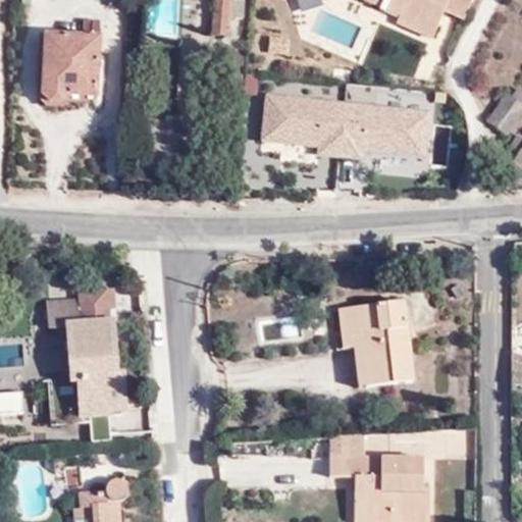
[(227,36),(229,18),(231,0),(217,0),(214,35),(227,36)]
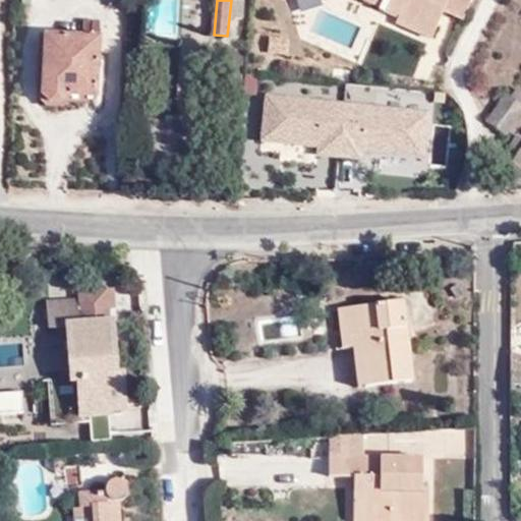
[(242,1),(235,0),(231,0),(229,18),(241,19),(242,1)]
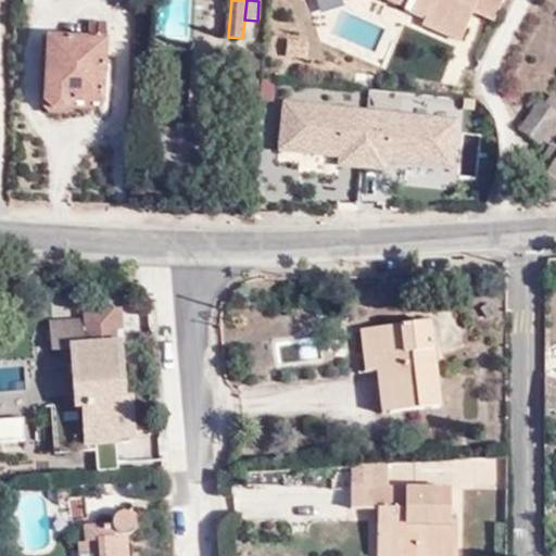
[(386,0),(429,21),(426,26),(464,43),(478,14),(497,22),(507,0),(386,0)]
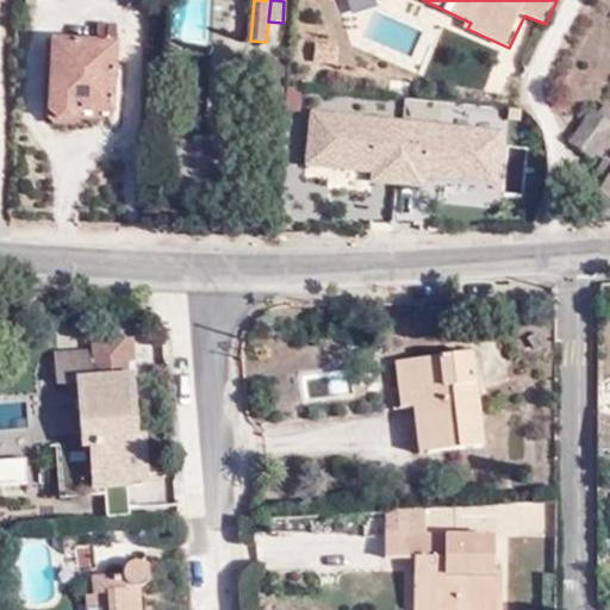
[(98,47),(51,45),(50,118),(58,128),(75,128),(85,118),(116,118),(117,29),(98,29),(98,47)]
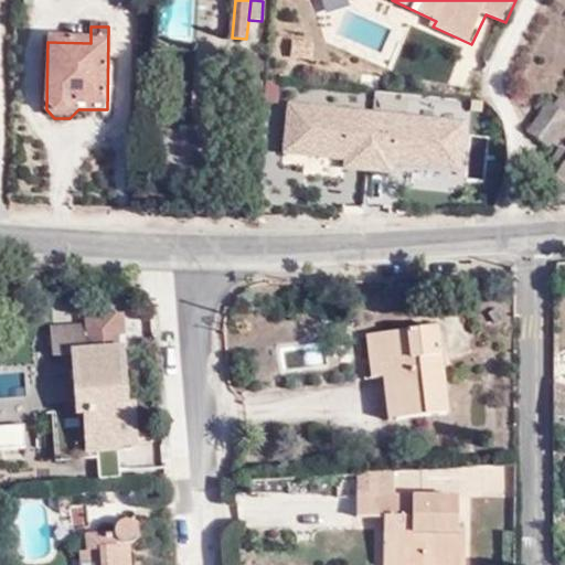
[(564,97),(560,106),(553,102),(532,135),(554,149),(564,131),(564,97)]
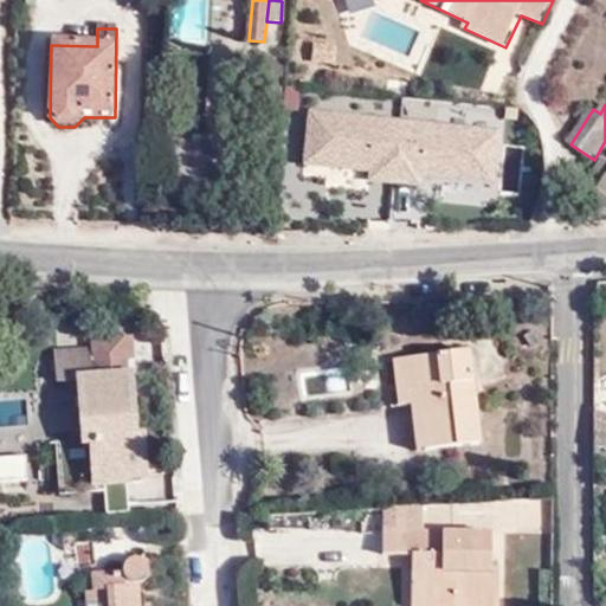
[(501,126),(309,108),(301,172),(421,187),(421,175),(494,184),(501,126)]
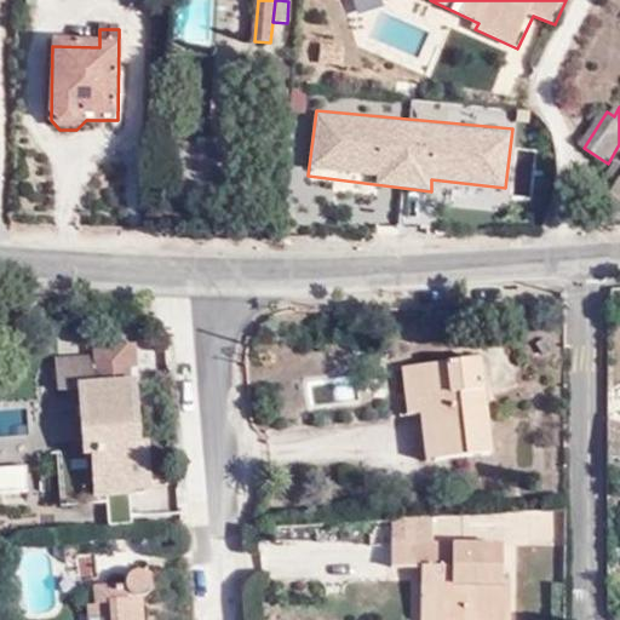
[(137,337),(98,339),(101,389),(85,390),(89,446),(64,448),(68,497),(127,493),(127,483),(149,483),(147,448),(139,449),(133,371),(139,368),(137,337)]
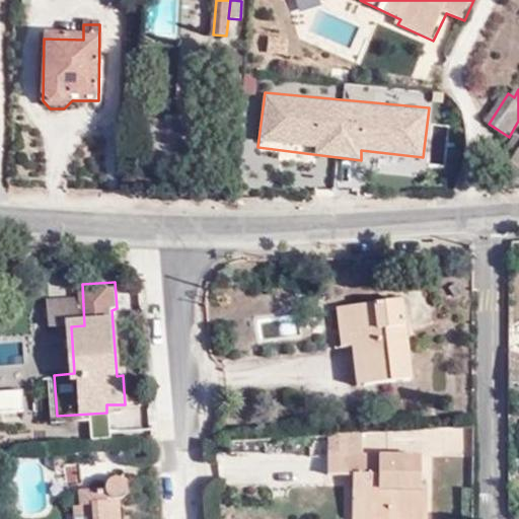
[(400,300),(353,304),(356,330),(360,329),(361,342),(350,342),(354,385),(409,380),(400,300)]
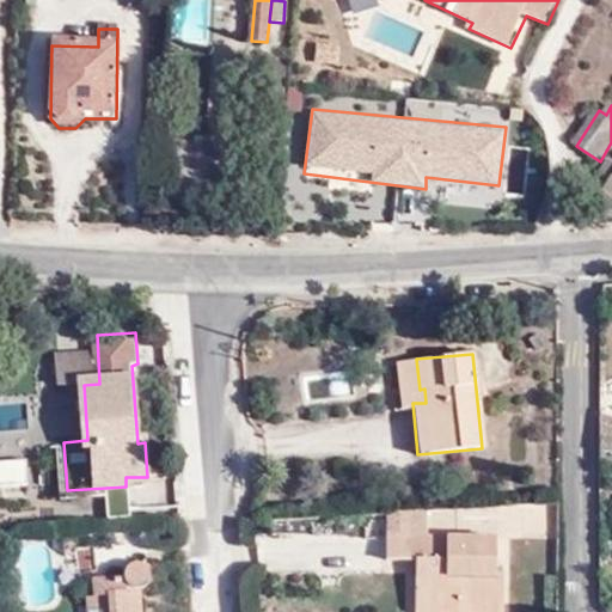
[(424,389),(420,390),(416,359),(398,361),(402,403),(412,403),(426,403),(424,389)]
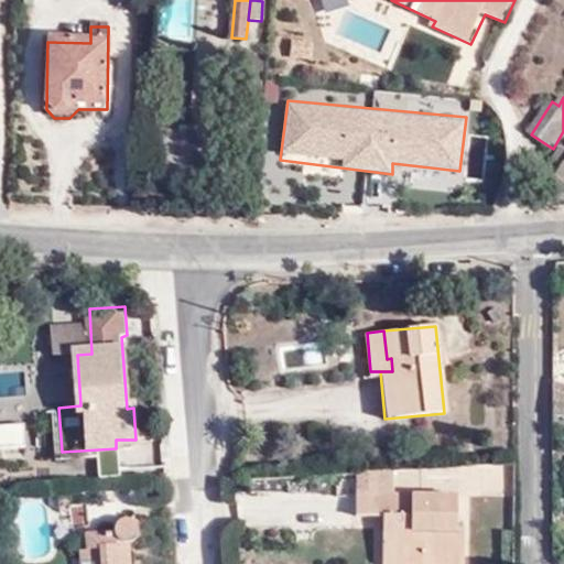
[(0,420),(0,447),(28,447),(26,420),(0,420)]
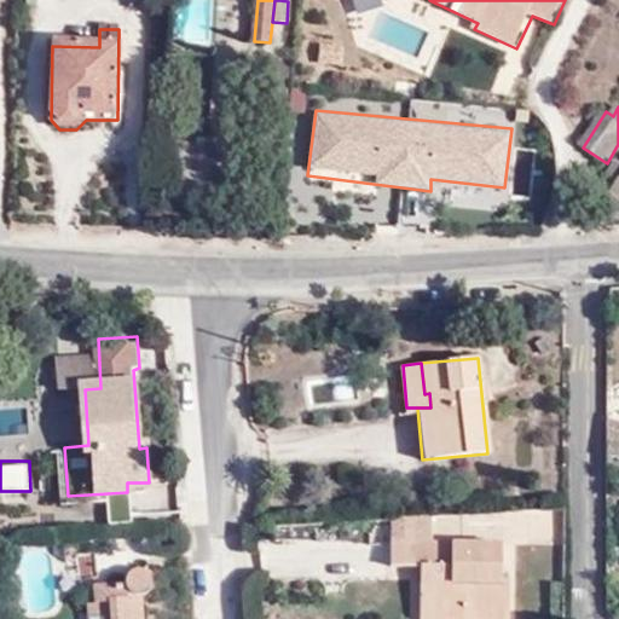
[(400,520),(398,542),(441,544),(443,522),(400,520)]
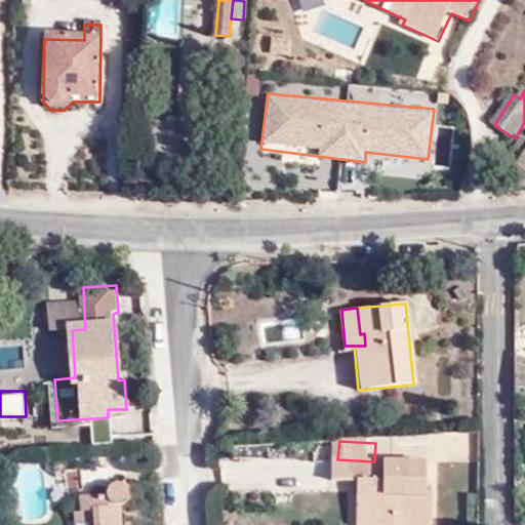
[(397,524),(397,520),(438,521),(438,490),(430,489),(431,461),(388,459),(388,462),(374,461),(337,459),(336,459),(335,478),(361,479),(359,524),(397,524)]
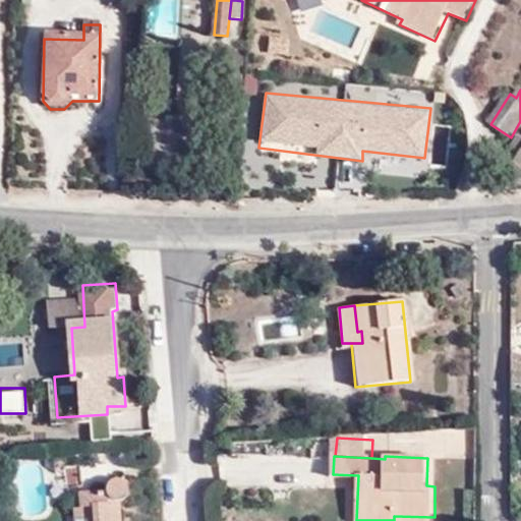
[(127,520),(126,507),(133,500),(134,496),(134,493),(132,488),(129,486),(126,485),(122,484),(119,485),(116,488),(114,490),(78,494),(80,513),(91,514),(91,520),(127,520)]
